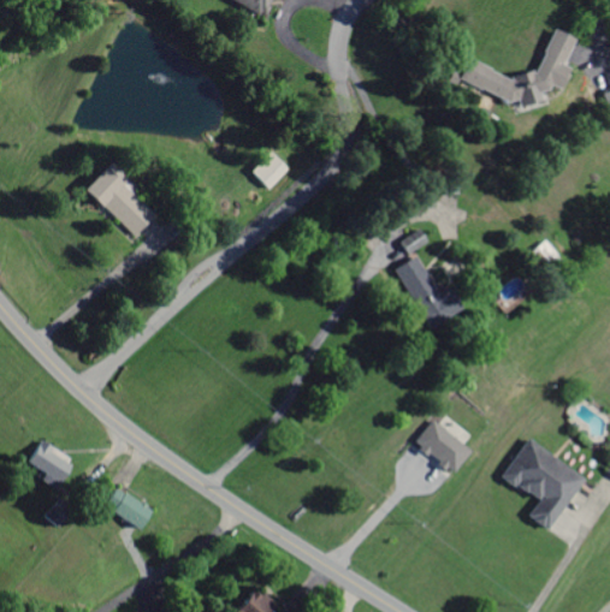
[(232,0),(266,16),(273,0),(232,0)]
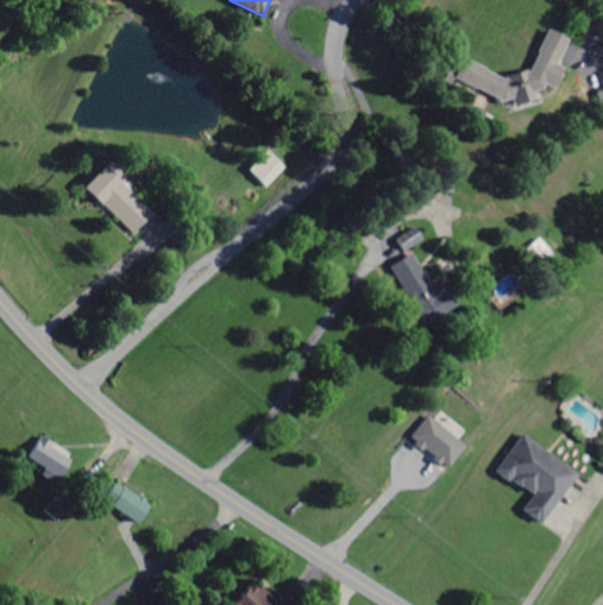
[(460,57),(453,76),(532,108),(542,81),(556,87),(564,65),(558,63),(569,37),(547,29),(529,73),(514,67),(510,76),(460,57)]
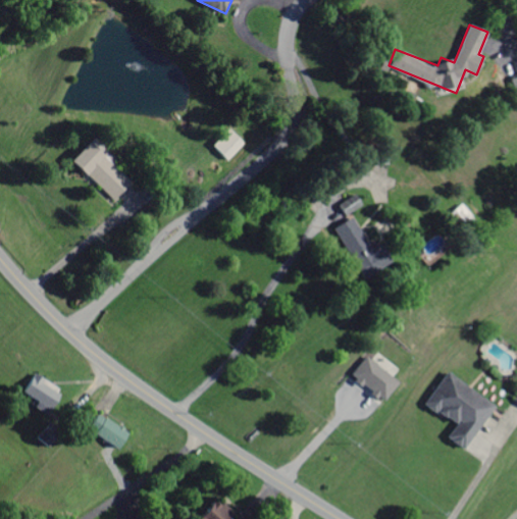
[(248,144),(234,128),(217,144),(230,159),(248,144)]
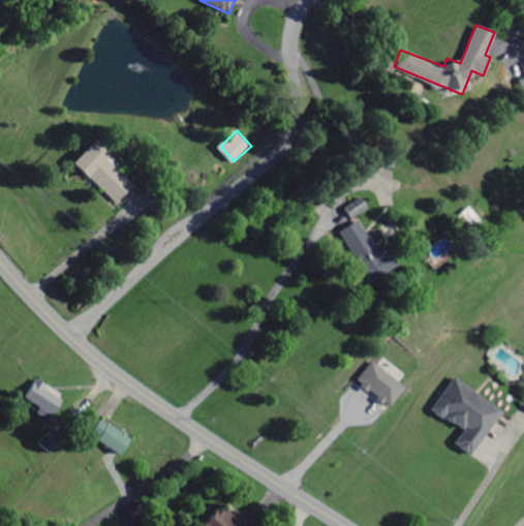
[(117,203),(134,182),(87,142),(70,162),(117,203)]
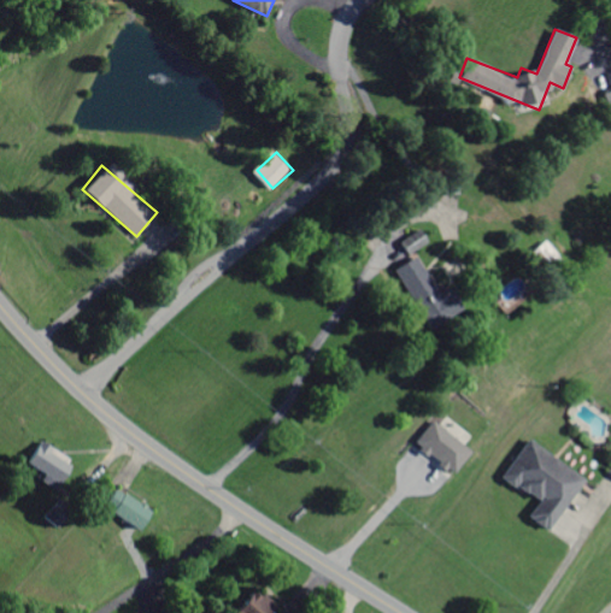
[(429,240),(421,229),(403,242),(411,254),(429,240)]
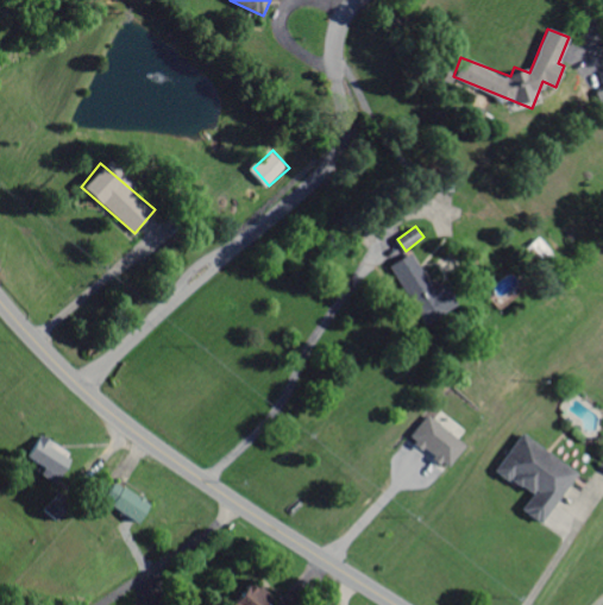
[(460,307),(448,284),(435,291),(415,252),(393,264),(425,325),(460,307)]
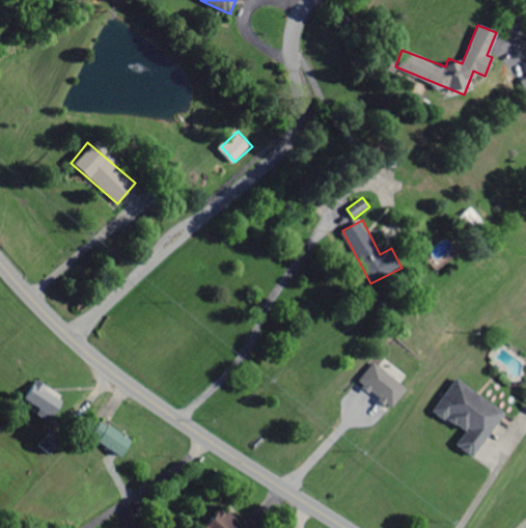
[(504,411),(455,378),(434,410),(465,431),(455,444),(473,456),(504,411)]
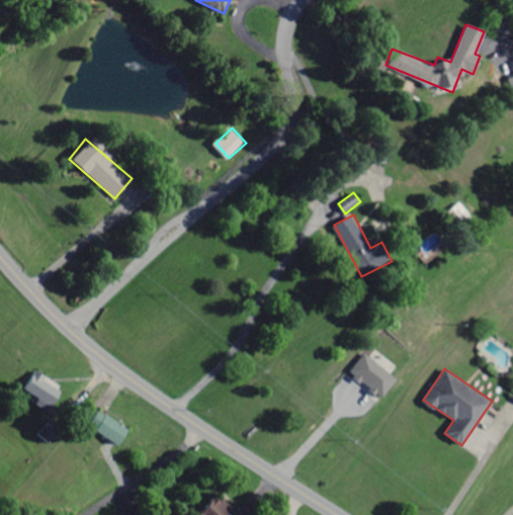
[(22,389),(49,407),(63,388),(36,369),(22,389)]
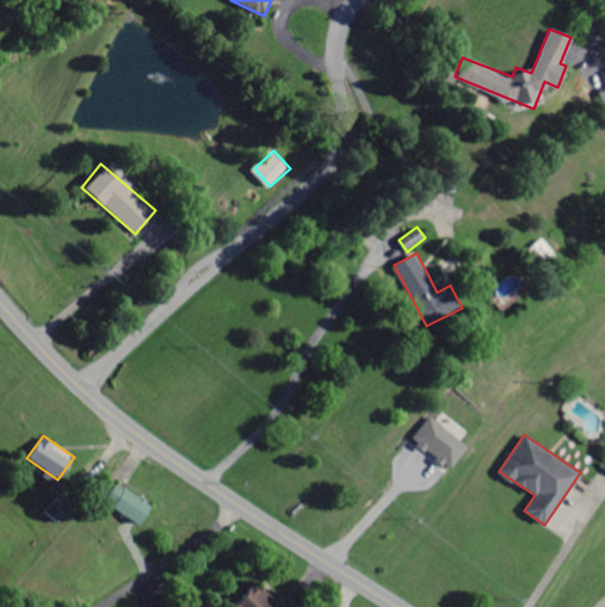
[(104,501),(137,524),(150,505),(117,482),(104,501)]
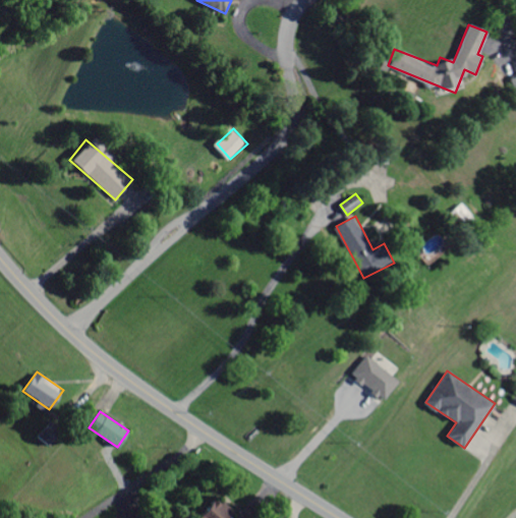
[(197,517),(230,517),(236,513),(220,497),(197,517)]
